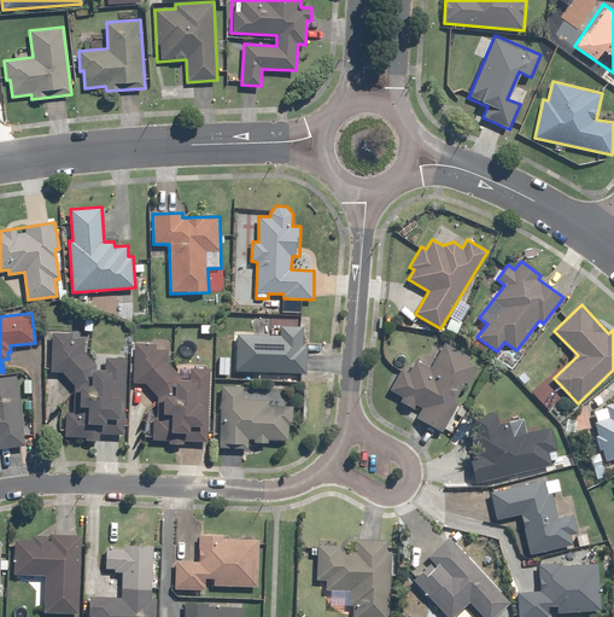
[(237,333),(235,371),(305,373),(307,344),(302,344),(303,326),(280,326),(280,336),(237,333)]
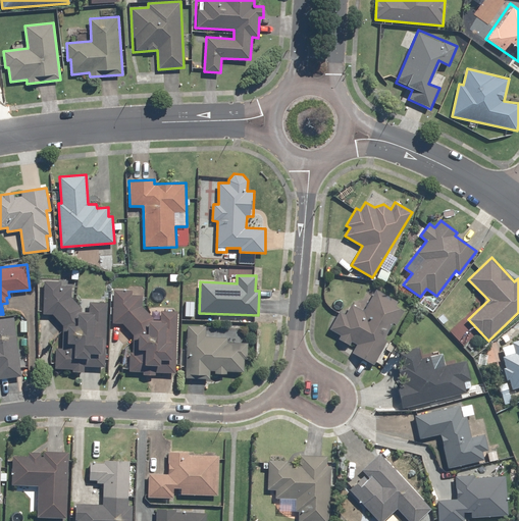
[(105,367),(107,302),(89,301),(89,311),(84,311),(71,297),(71,285),(61,284),(61,281),(44,280),(43,314),(52,314),(63,326),(62,348),(55,348),(54,368),(72,368),(72,372),(85,373),(85,367),(105,367)]
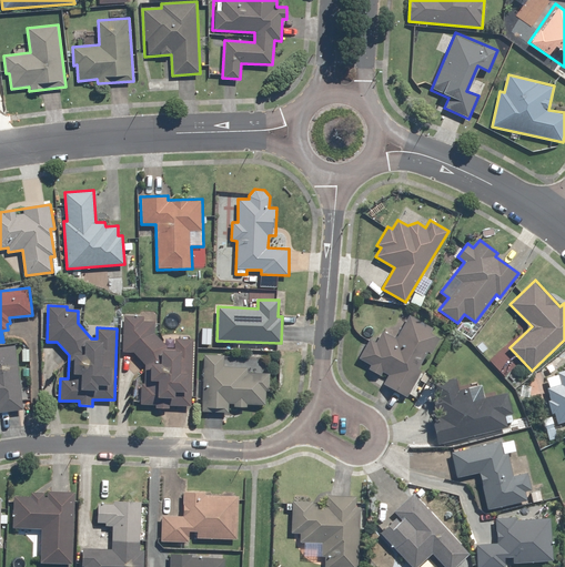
[(382,384),(407,397),(441,337),(431,333),(434,327),(410,314),(396,338),(382,331),(375,342),(369,338),(357,358),(370,365),(367,368),(385,378),(382,384)]
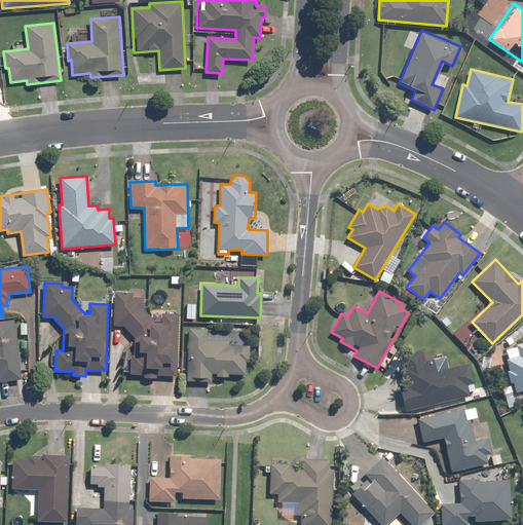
[(156,375),(177,376),(179,313),(161,313),(161,323),(153,322),(154,319),(143,307),(143,297),(133,297),(134,292),(114,292),(113,326),(123,326),(135,338),(134,354),(131,354),(129,375),(144,375),(144,378),(156,378),(156,375)]
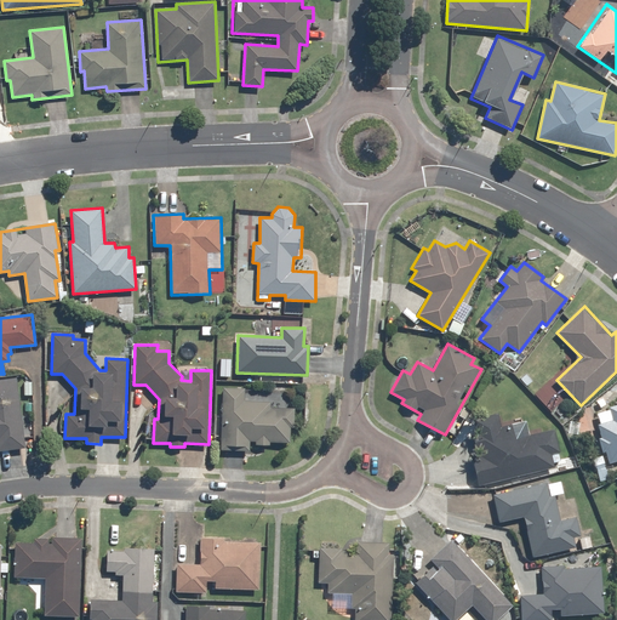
[(0,450),(26,448),(16,377),(0,379),(0,450)]
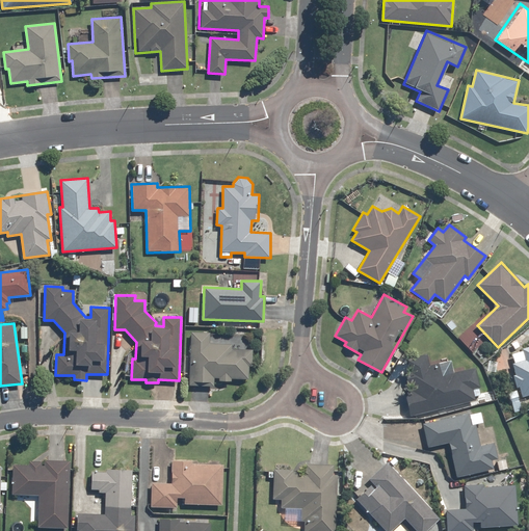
[(190,332),(188,386),(213,387),(213,378),(218,378),(218,381),(231,381),(231,378),(248,379),(248,367),(252,367),(253,348),(232,347),(232,344),(210,343),(210,332),(190,332)]
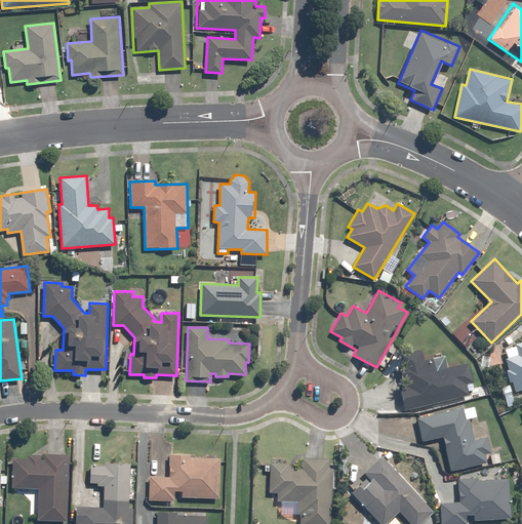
[(521,341),(502,348),(514,392),(521,389),(521,341)]
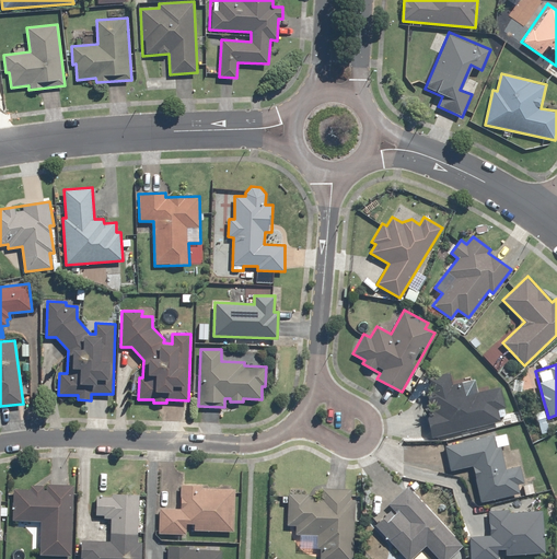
[(426,414),(431,438),(510,420),(502,385),(478,391),(476,377),(452,383),(450,372),(424,377),(431,412),(426,414)]
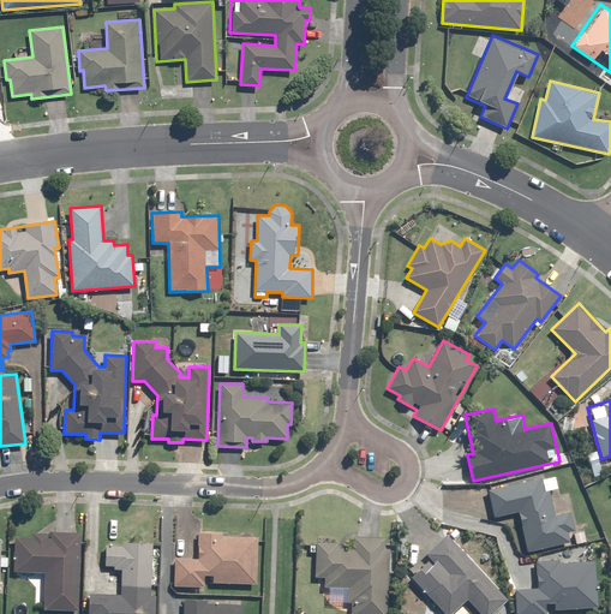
[(541,477),(486,489),(493,519),(519,513),(527,552),(577,541),(571,511),(555,514),(550,489),(544,490),(541,477)]
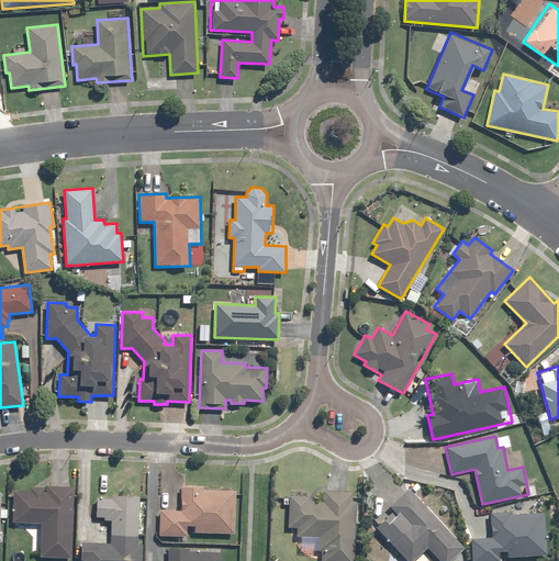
[(71,558),(74,486),(31,485),(30,491),(13,491),(12,522),(41,523),(40,557),(71,558)]
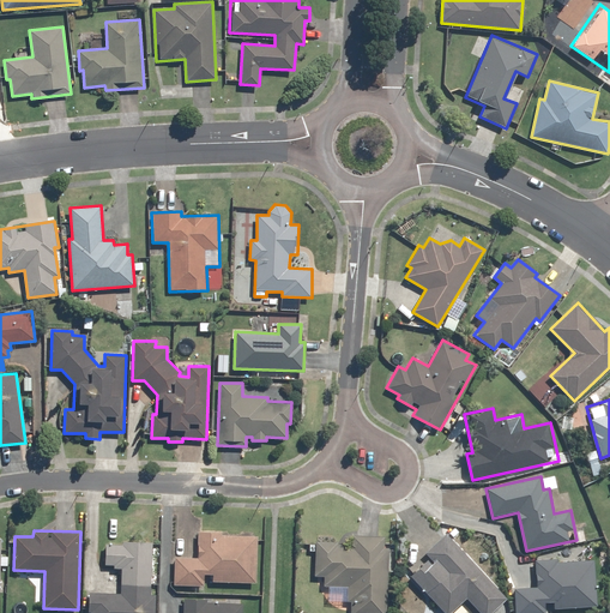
[(174,557),(173,586),(204,587),(205,582),(255,584),(258,533),(198,530),(197,557),(174,557)]
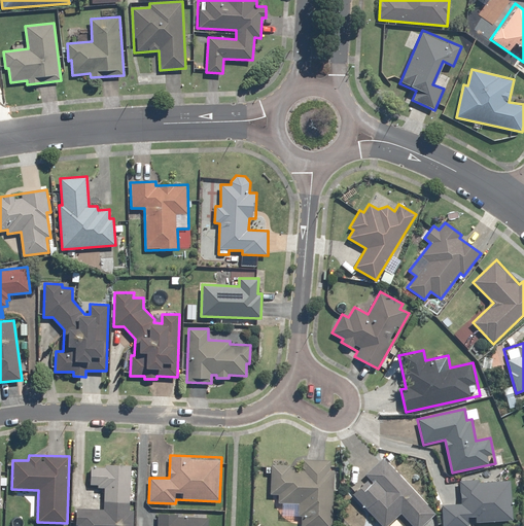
[(422,525),(437,513),(383,457),(363,476),(368,479),(351,494),(382,525),(387,525),(400,514),(412,525),(422,525)]
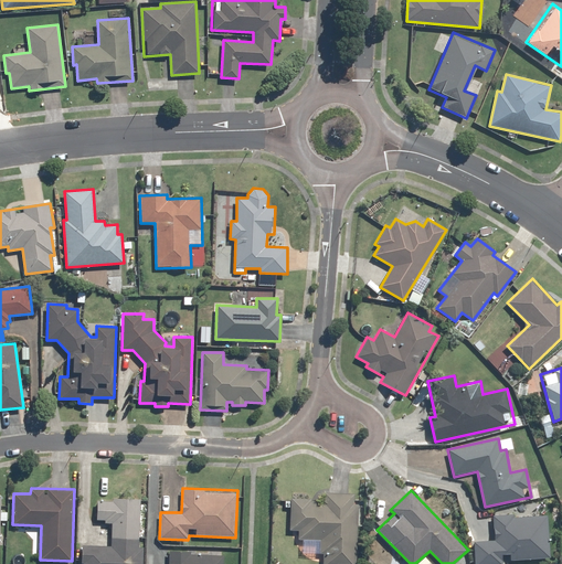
[(321,563),(356,563),(358,493),(325,493),(325,498),(290,498),(290,530),(297,530),(297,541),(319,541),(318,553),(322,553),(321,563)]
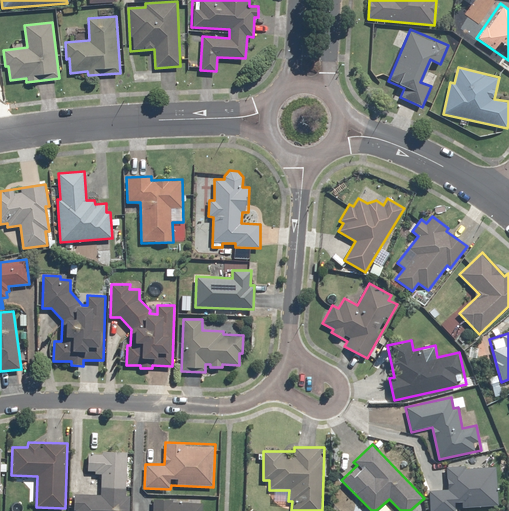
[(73,510),(128,510),(129,495),(125,495),(127,452),(88,450),(87,473),(100,474),(99,494),(74,493),(73,510)]
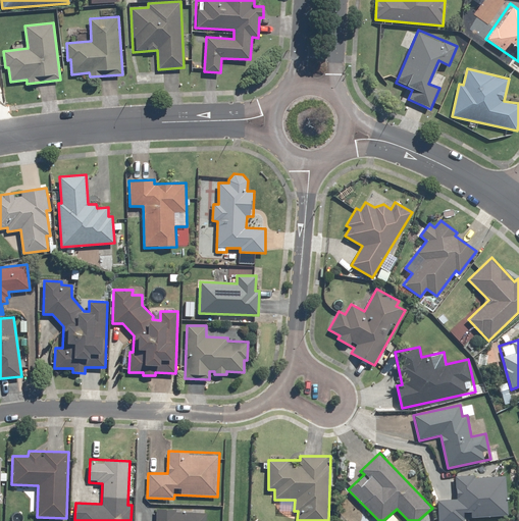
[(436,500),(437,520),(464,520),(465,518),(508,515),(506,472),(455,476),(457,499),(436,500)]
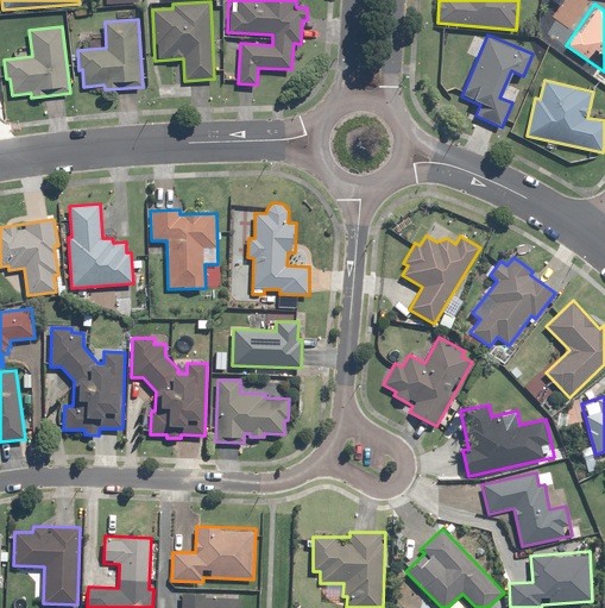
[(240,607),(240,596),(181,594),(180,607),(240,607)]
